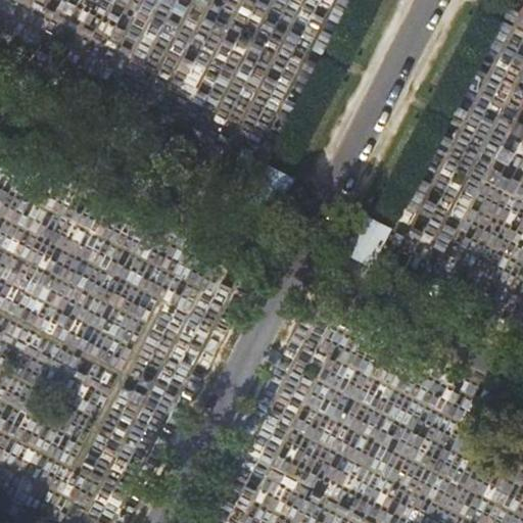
[(326,46),(316,42),(311,51),(321,56),(326,46)]
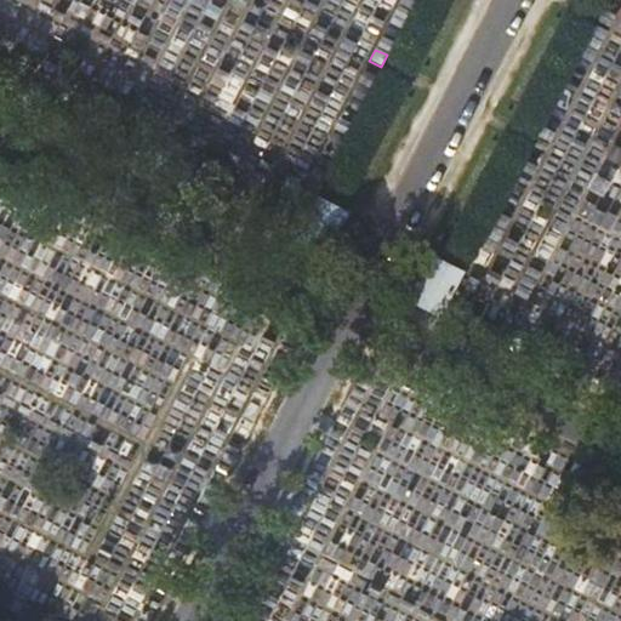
[(537,138),(534,147),(545,152),(550,143),(537,138)]
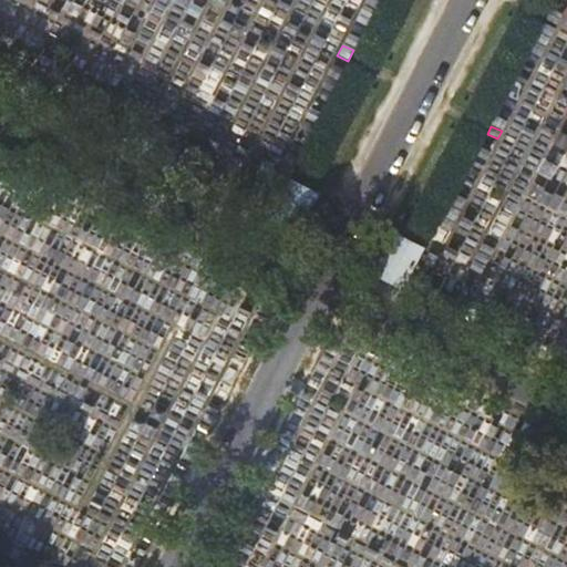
[(138,136),(134,134),(129,143),(133,145),(138,136)]
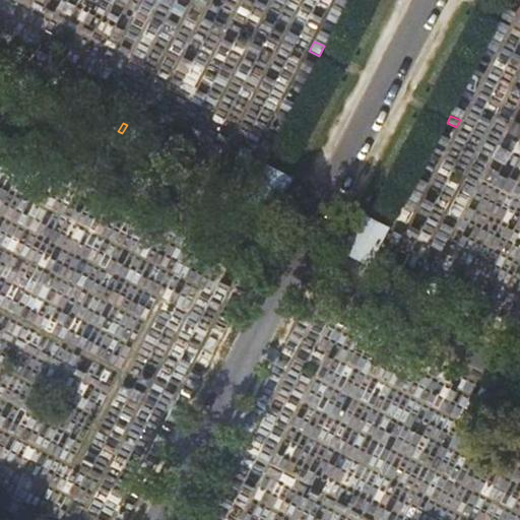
[(249,201),(273,214),(293,178),(268,165),(249,201)]
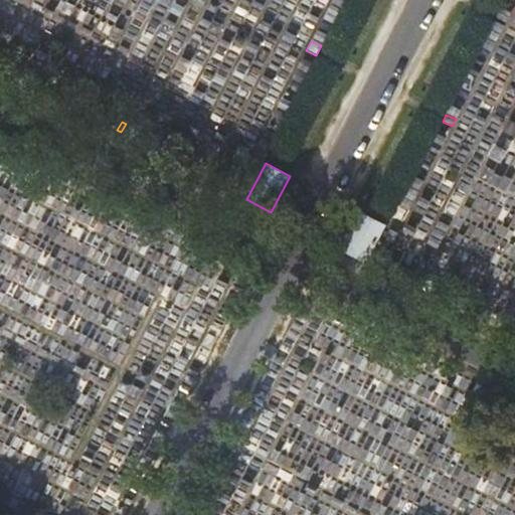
[(342,248),(366,261),(384,225),(361,213),(342,248)]
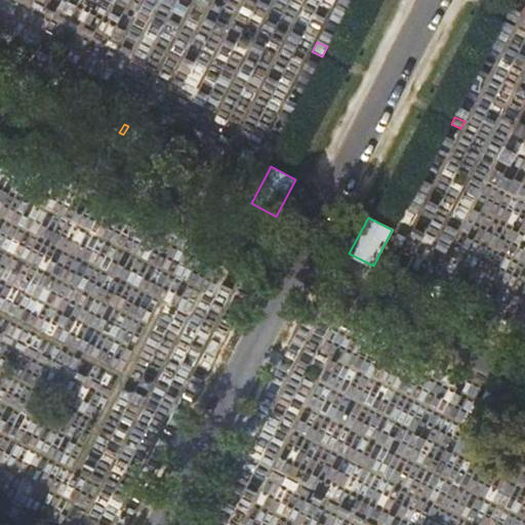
[(232,261),(228,259),(224,268),(228,270),(232,261)]
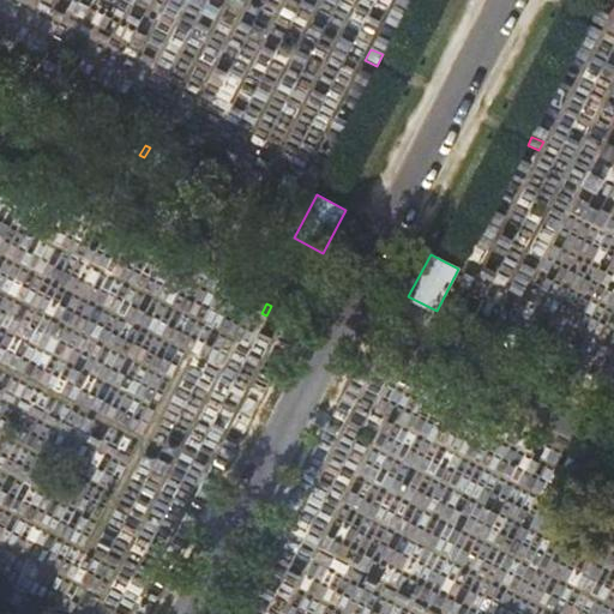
[(282,353),(274,348),(271,354),(280,359),(282,353)]
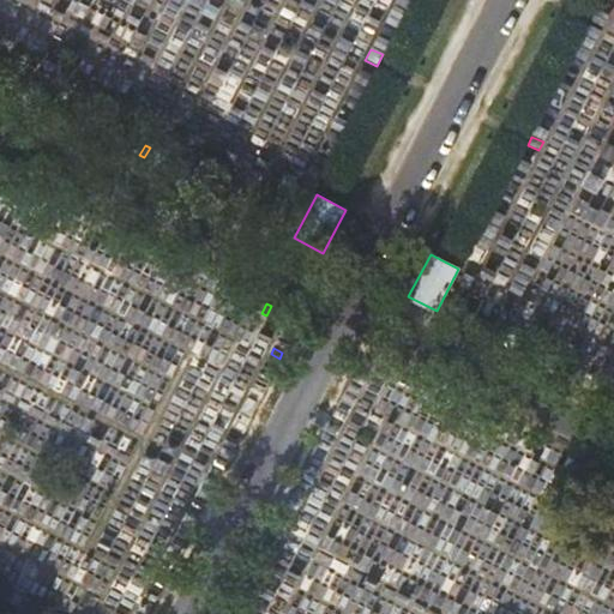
[(377,360),(366,355),(361,366),(372,371),(377,360)]
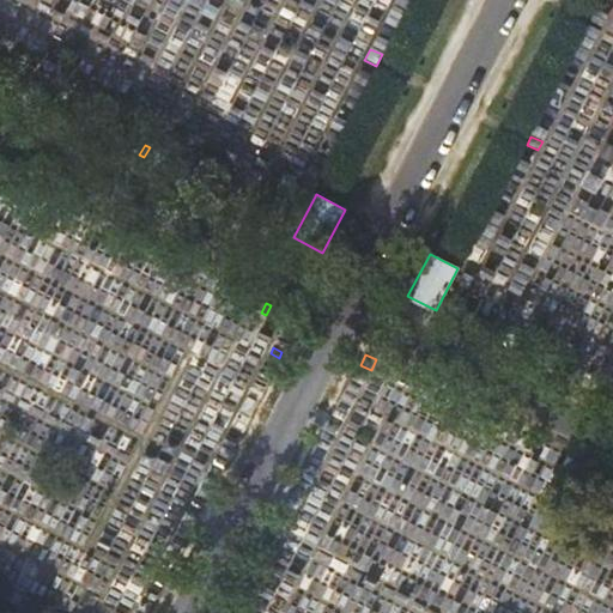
[(393,368),(388,365),(382,376),(388,378),(393,368)]
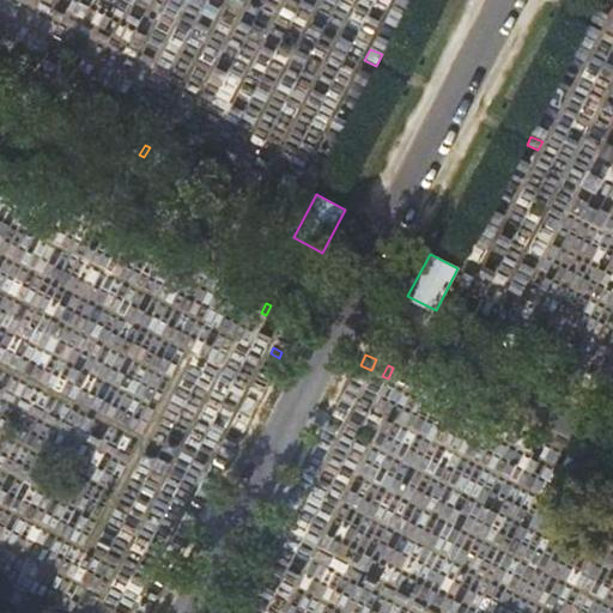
[(225,429),(213,423),(210,430),(222,435),(225,429)]
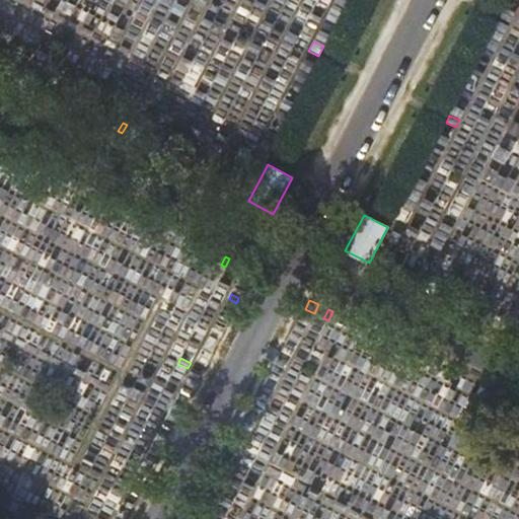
[(202,374),(193,370),(190,375),(200,380),(202,374)]
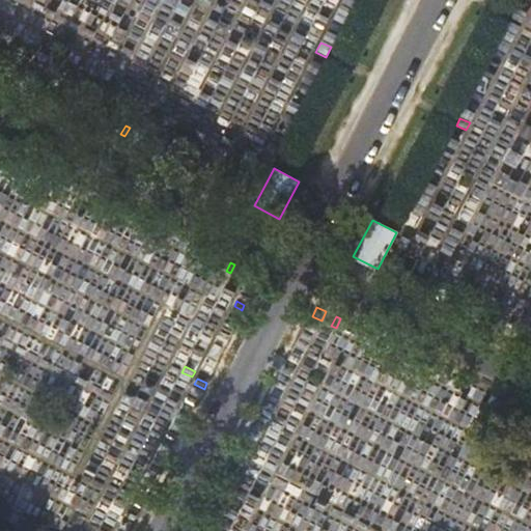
[(192,408),(183,403),(180,408),(189,413),(192,408)]
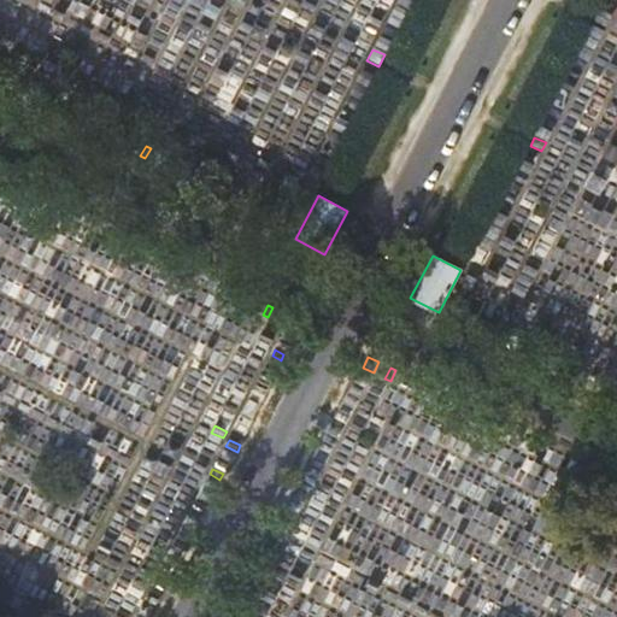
[(184,545),(175,540),(172,546),(182,551),(184,545)]
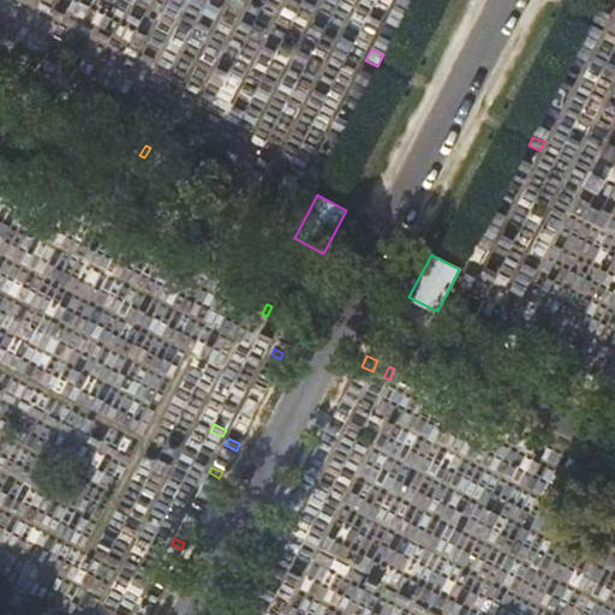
[(163,548),(153,542),(150,547),(161,553),(163,548)]
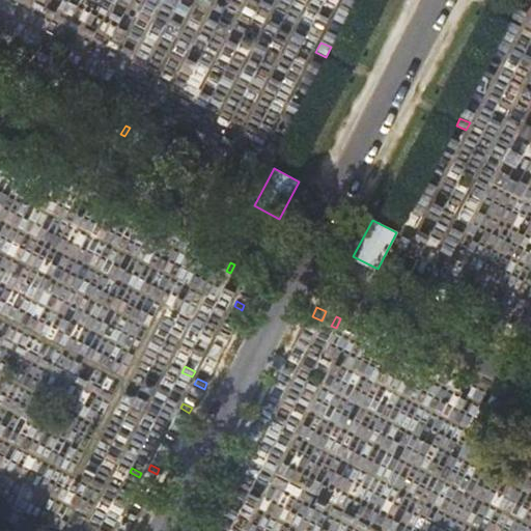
[(157,475),(147,470),(144,476),(154,480),(157,475)]
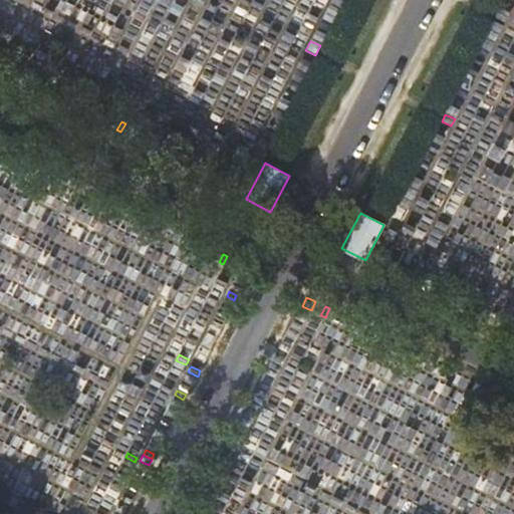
[(134,464),(124,460),(122,464),(131,468),(134,464)]
